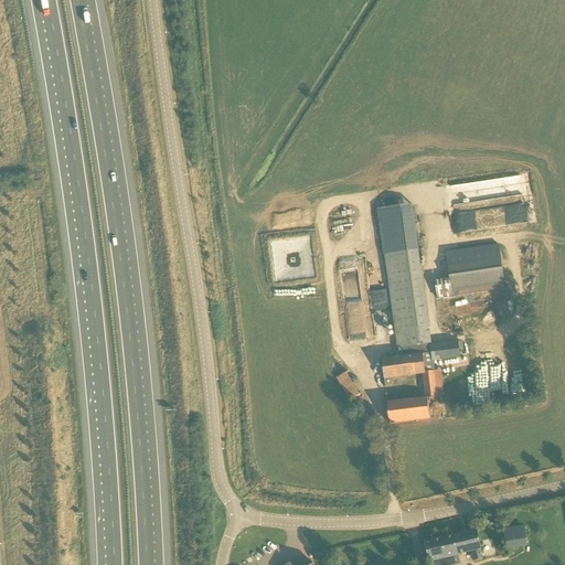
[(498,196),(522,194),(520,177),(497,178),(498,196)]
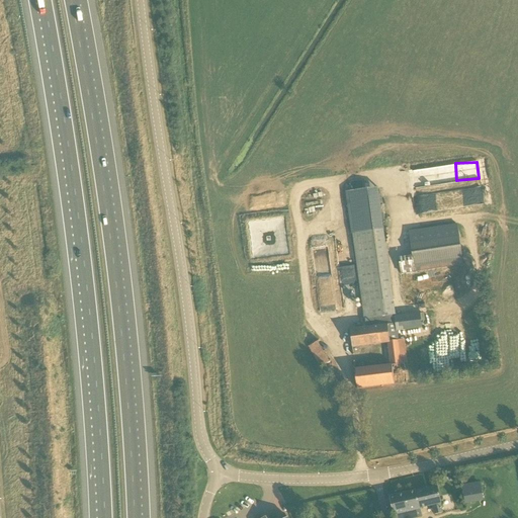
[(445,192),(448,208),(483,202),(480,186),(445,192)]
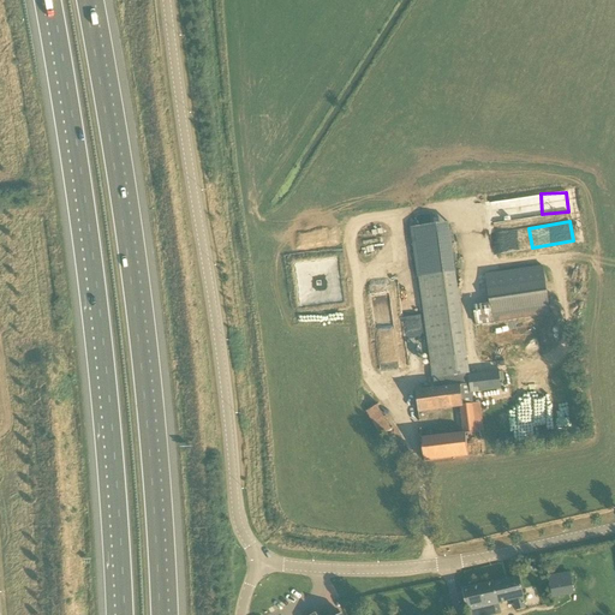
[(451,233),(449,227),(448,222),(412,228),(412,230),(419,278),(431,363),(434,378),(435,389),(416,392),(418,412),(461,407),(465,433),(422,439),(424,461),(425,461),(469,457),(466,434),(476,433),(471,394),(472,394),(501,390),(500,382),(499,372),(485,374),(469,376),(455,272),(451,233)]
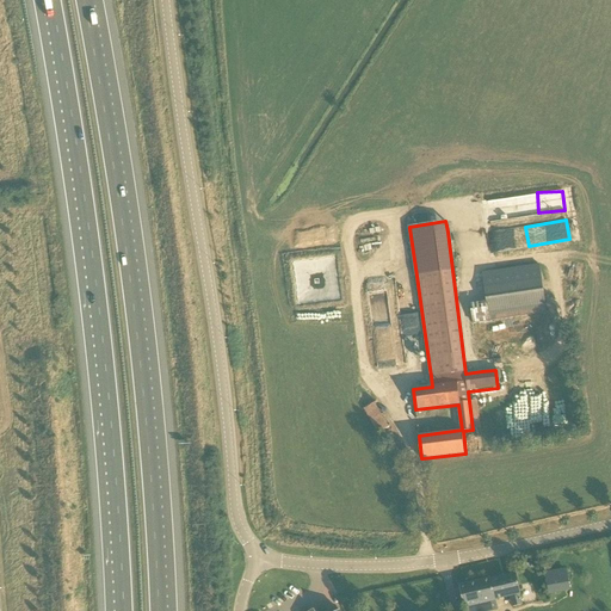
[(480,360),(538,352),(553,349),(541,271),(483,281),(487,302),(470,304),(480,360)]
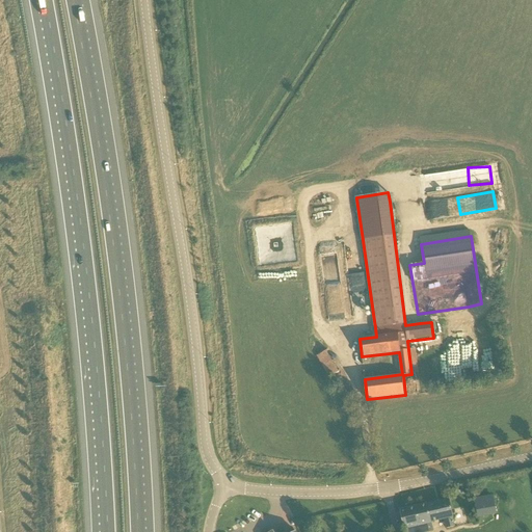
[(317,355),(329,377),(340,371),(327,350),(317,355)]
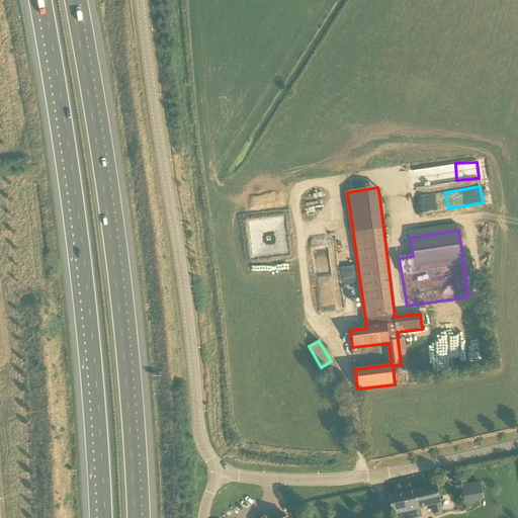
[(480,484),(463,486),(466,502),(483,500),(480,484)]
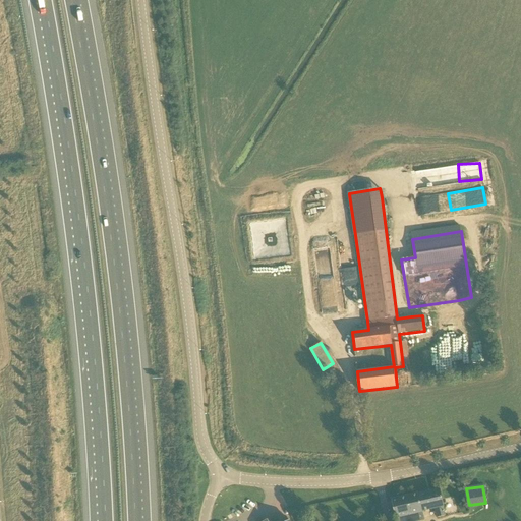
[(444,507),(440,489),(418,495),(422,512),(422,511),(436,509),(438,518),(446,516),(444,507)]
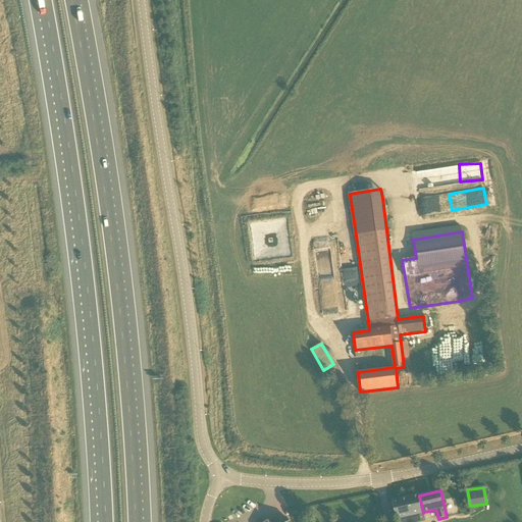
[(419,496),(419,494),(393,501),(393,499),(392,499),(397,521),(419,521),(425,521),(423,512),(423,513),(419,496)]
